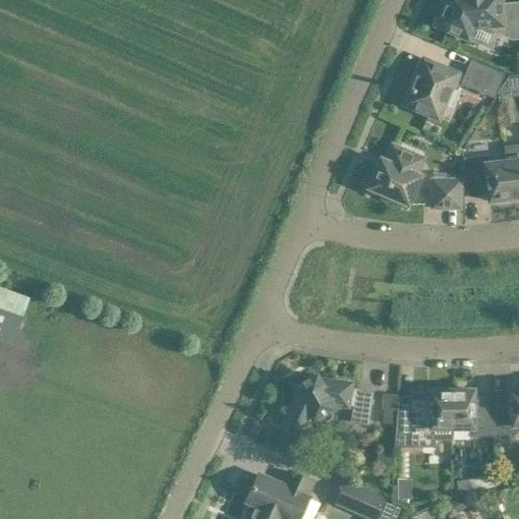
[(501,0),(451,0),(449,5),(446,3),(440,18),(443,19),(440,27),(470,40),(474,29),(498,26),(499,34),(514,41),(518,40),(518,5),(502,6),(501,0)]
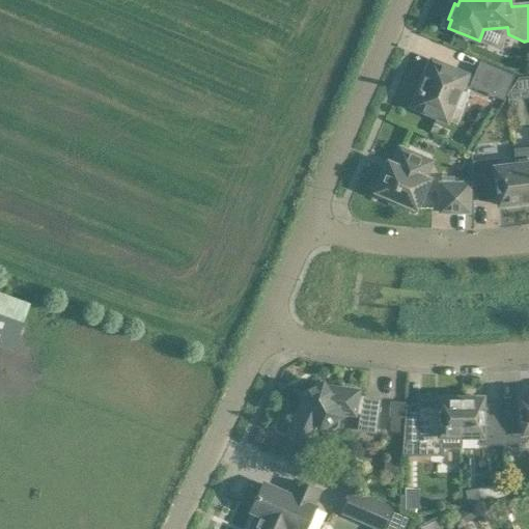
[(504,100),(513,78),(482,65),(476,81),(437,64),(432,78),(427,76),(419,95),(420,95),(416,105),(419,107),(417,110),(448,122),(455,105),(463,88),(473,92),(475,87),(504,100)]
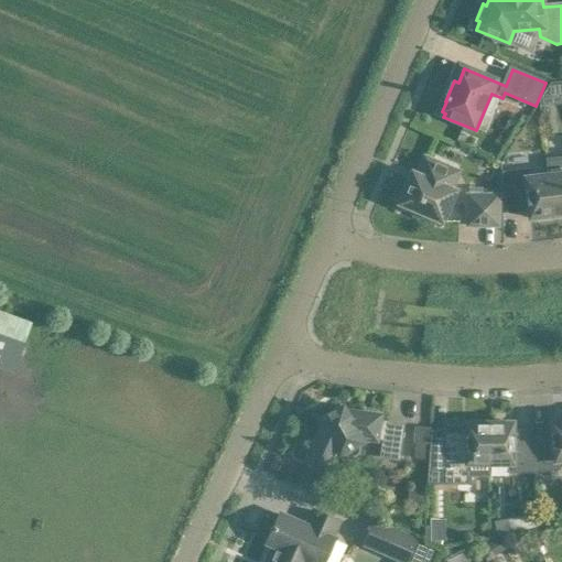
[(561,78),(552,80),(541,99),(542,104),(561,100),(561,78)]
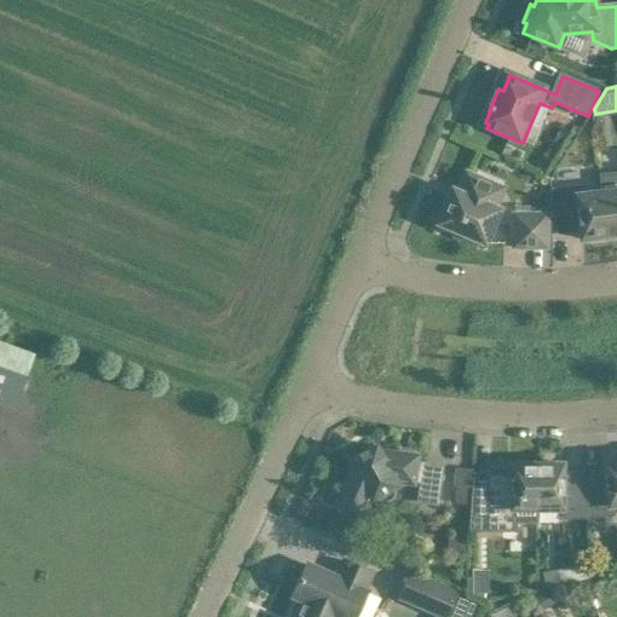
[(616,173),(603,177),(606,194),(604,195),(610,241),(616,240),(616,173)]
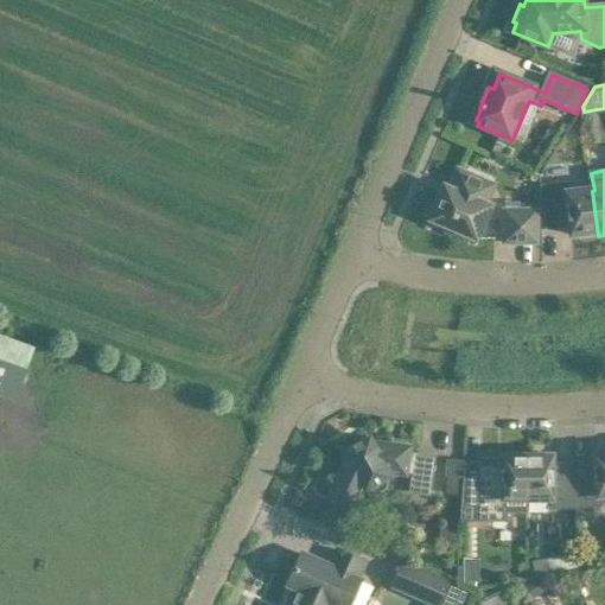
[(495,186),(482,182),(459,172),(452,190),(446,188),(443,196),(440,195),(432,212),(435,214),(432,221),(439,223),(437,228),(453,235),(456,230),(478,240),(491,208),(486,205),(495,186)]
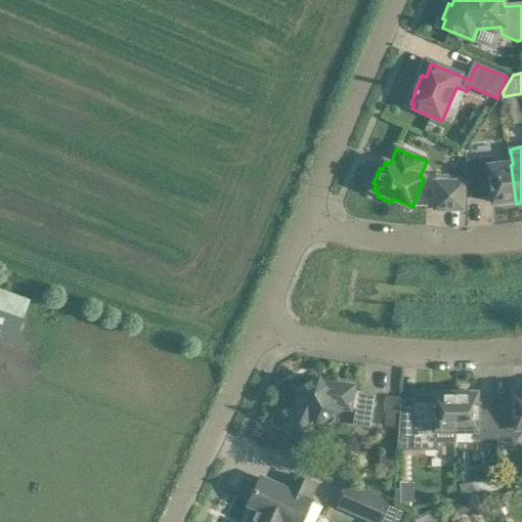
[(516,204),(511,165),(491,167),(490,160),(471,163),(474,198),(492,196),(493,205),(503,204),(504,206),(516,204)]
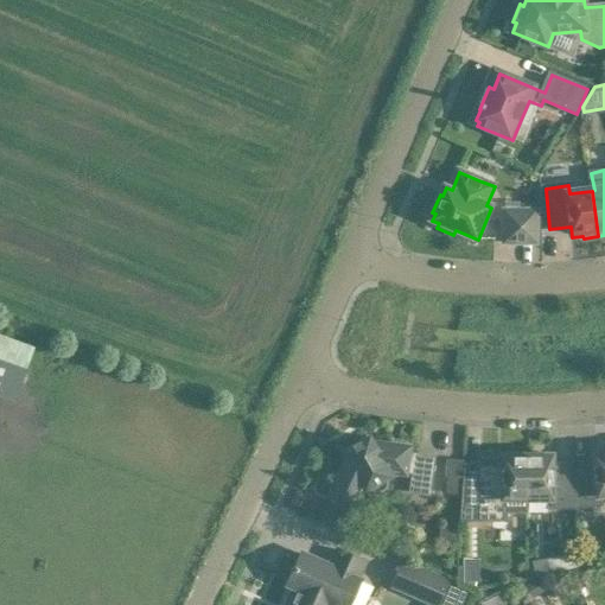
[(537,241),(537,217),(537,212),(507,212),(507,241),(537,241)]
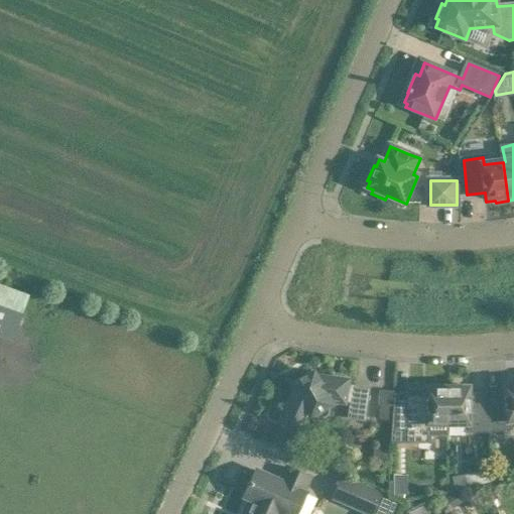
[(0,335),(14,341),(25,312),(0,303),(0,335)]
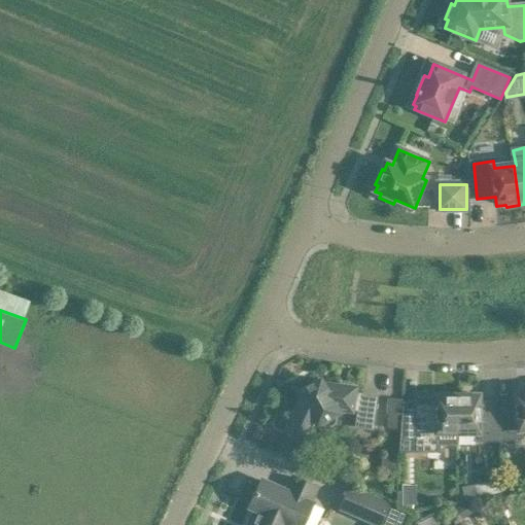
[(374,430),(378,398),(355,395),(356,390),(327,386),(324,387),(321,382),(301,393),(304,398),(302,400),(287,432),(308,442),(315,424),(319,422),(320,423),(321,424),(323,425),(324,426),(326,427),(328,427),(330,426),(333,426),(334,425),(335,423),(336,422),(337,421),(338,418),(338,417),(337,415),(336,413),(341,411),(353,412),(353,410),(360,412),(358,428),(374,430)]
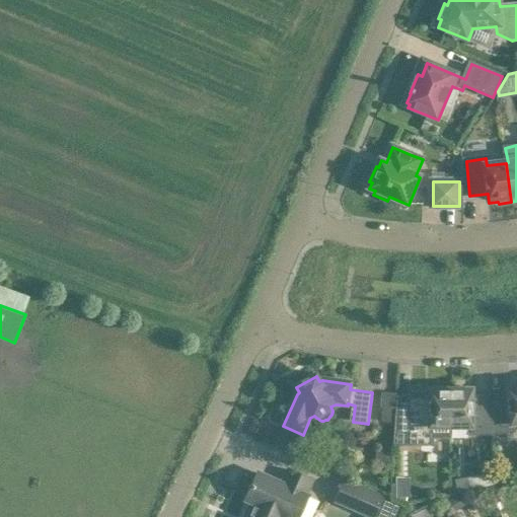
[(508,397),(491,399),(494,435),(515,432),(514,426),(516,426),(516,385),(516,387),(507,388),(508,397)]
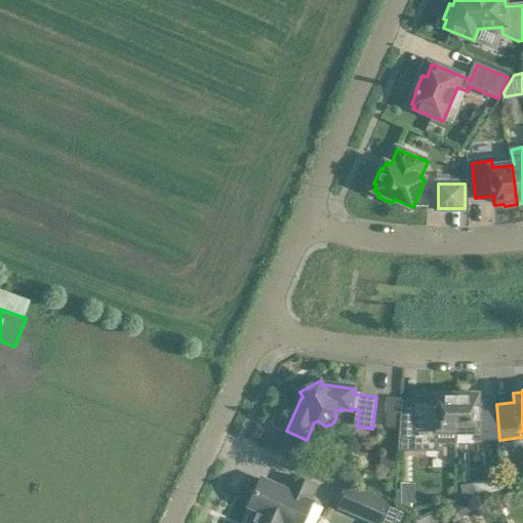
[(457,433),(457,393),(445,393),(445,395),(435,395),(435,404),(403,404),(400,451),(438,451),(438,443),(457,443),(457,433)]
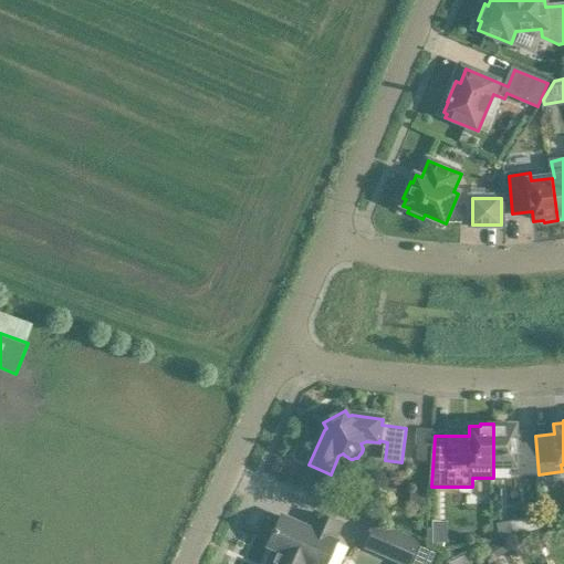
[(539,474),(535,436),(517,436),(517,426),(507,426),(507,424),(493,424),(493,467),(514,467),(514,474),(539,474)]
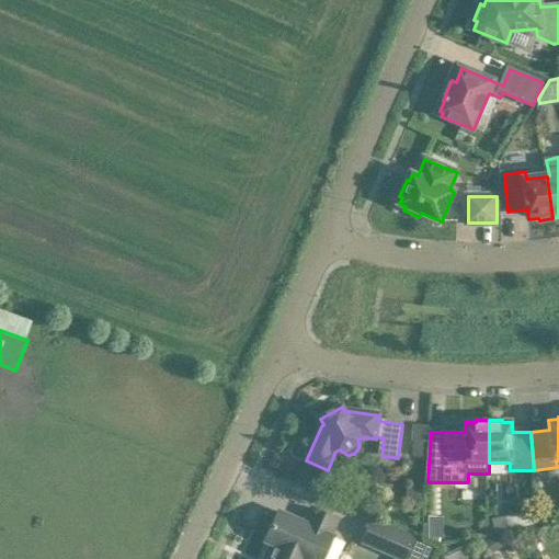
[(415,428),(414,441),(417,441),(426,442),(428,442),(429,429),(415,428)]
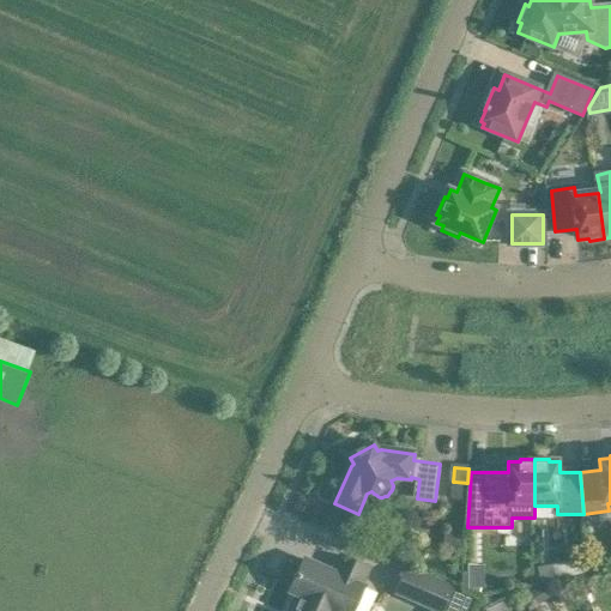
[(355,610),(366,588),(362,587),(370,569),(344,557),(336,575),(307,561),(292,592),(301,596),(295,610),(355,610)]
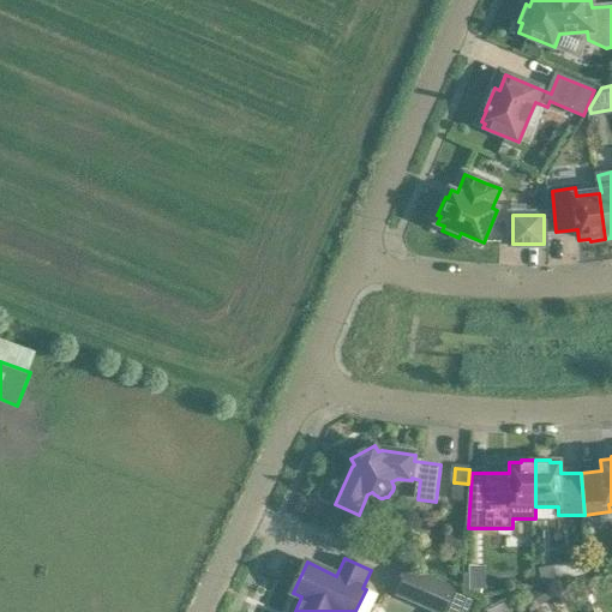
[(469,611),(475,600),(454,592),(409,573),(400,594),(441,611),(469,611)]
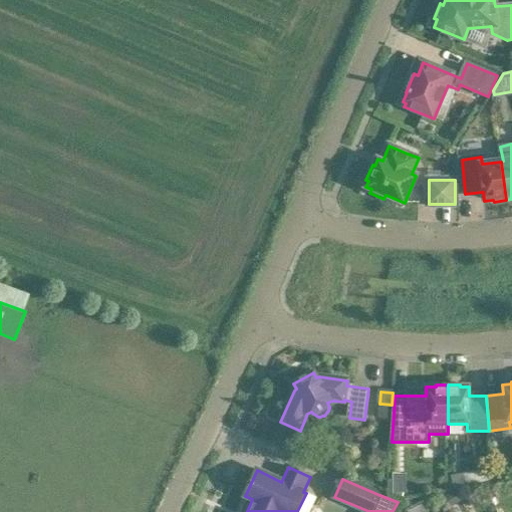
[(389,481),(388,494),(404,501),(405,486),(397,485),(398,481),(389,481)]
